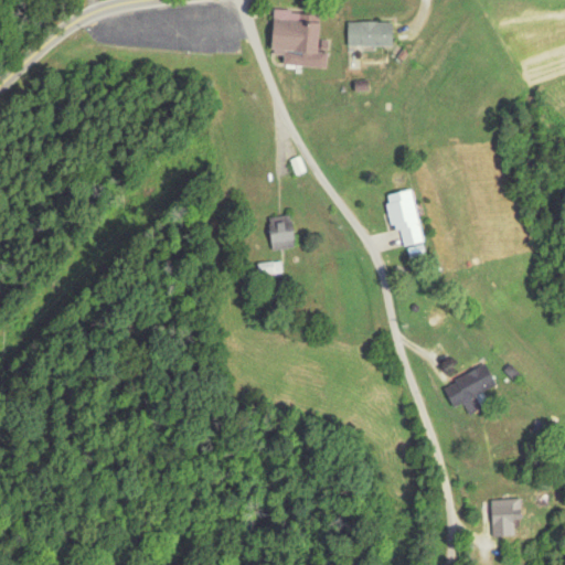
[(327,67),(327,51),(317,50),(319,12),(272,9),(269,53),(283,53),(283,64),(327,67)]
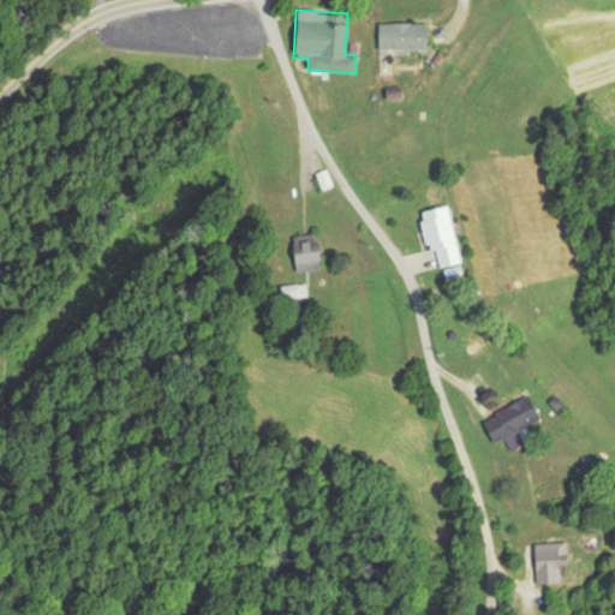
[(378,23),(378,49),(427,49),(427,23),(378,23)]
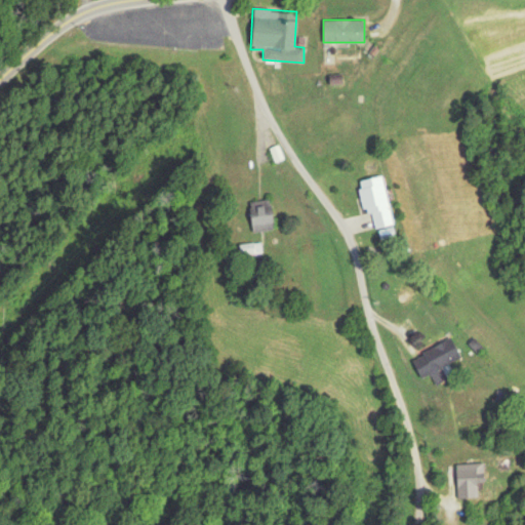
[(357,179),(363,214),(371,212),(373,227),(391,225),(381,175),(357,179)]
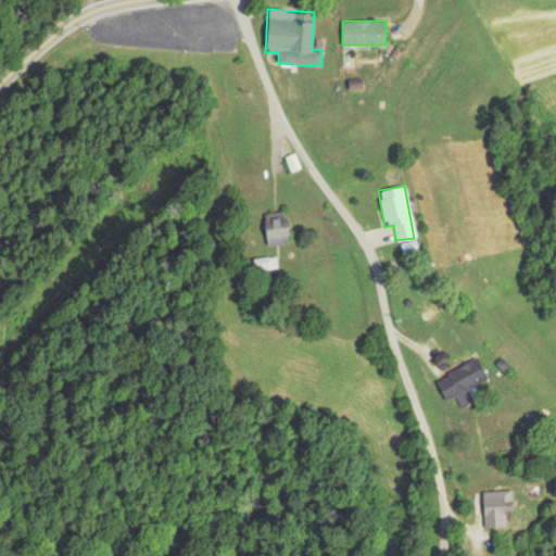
[(265,212),(265,243),(289,243),(289,212),(265,212)]
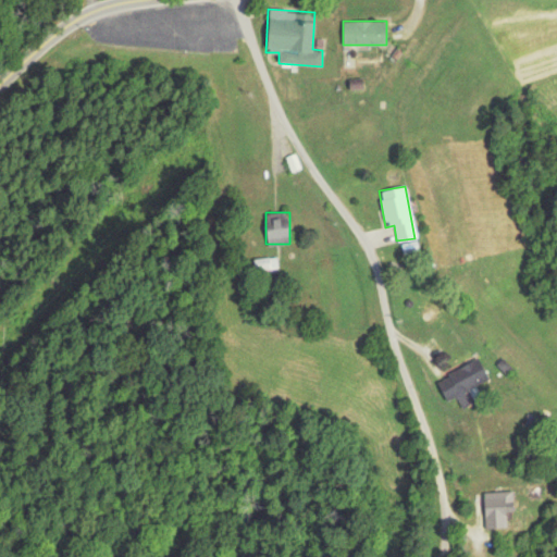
[(446,401),(458,396),(463,407),(480,399),(475,387),(490,381),(480,358),(436,379),(446,401)]
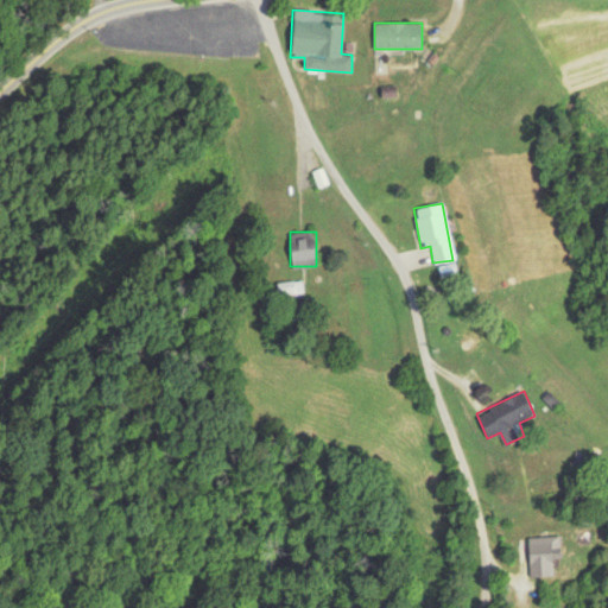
[(559,537),(527,537),(527,576),(559,576),(559,537)]
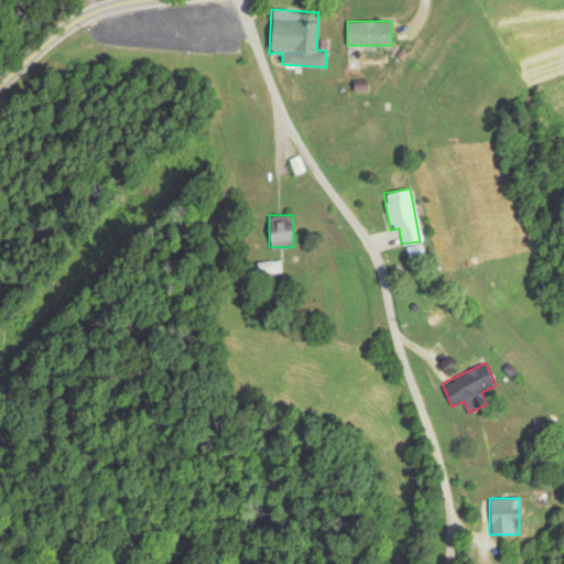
All buildings are outlined.
